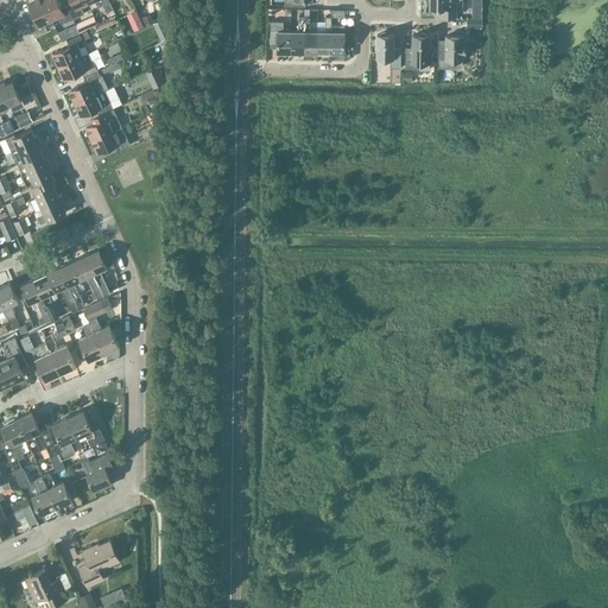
[(51,19),(42,0),(35,0),(29,2),(36,19),(29,23),(35,36),(48,30),(44,23),(51,19)]
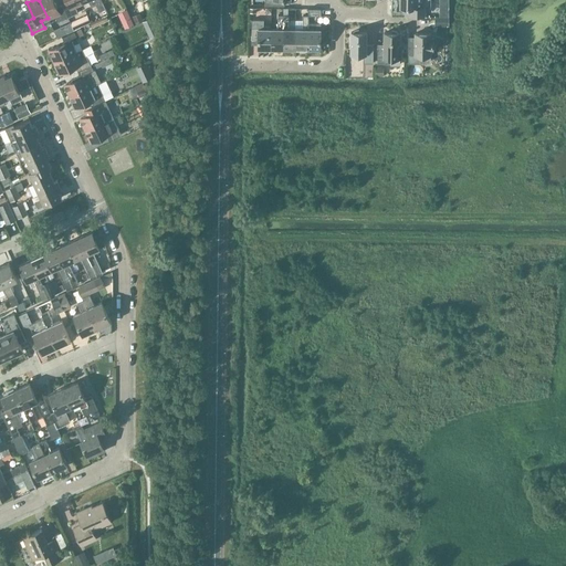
[(53,0),(39,0),(48,18),(54,14),(58,22),(69,18),(62,4),(58,7),(53,0)]
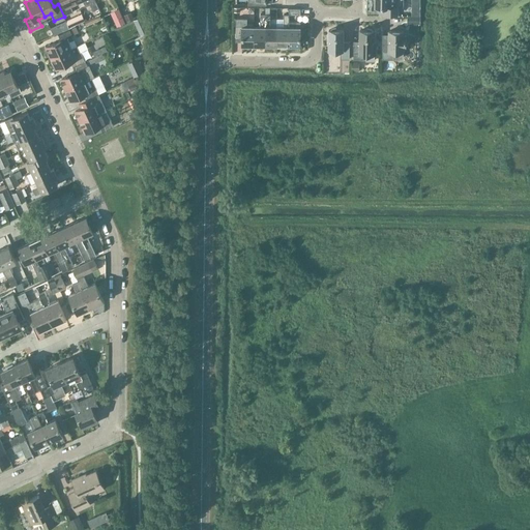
[(77,2),(76,0),(62,0),(63,2),(58,4),(64,17),(74,11),(70,5),(77,2)]
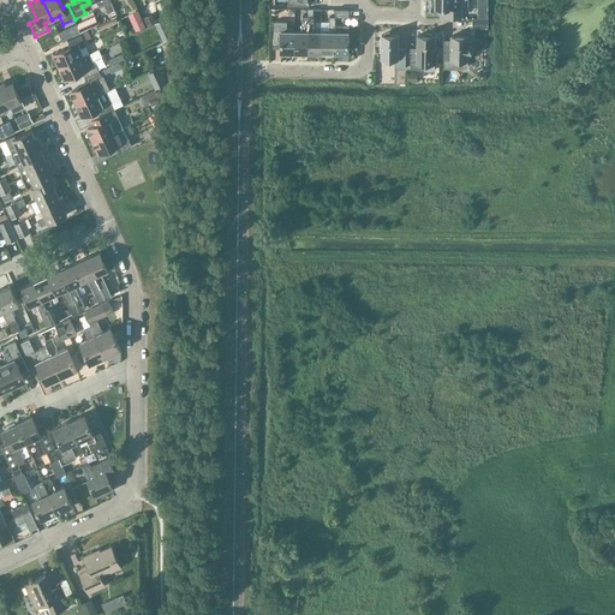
[(455,1),(455,0),(433,0),(435,1),(435,7),(439,7),(439,15),(463,16),(463,1),(455,1)]
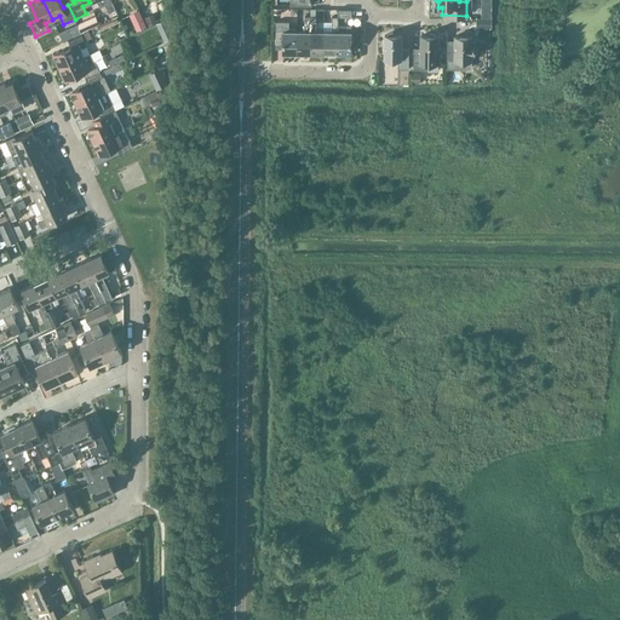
[(104,5),(108,13),(115,10),(112,1),(104,5)]
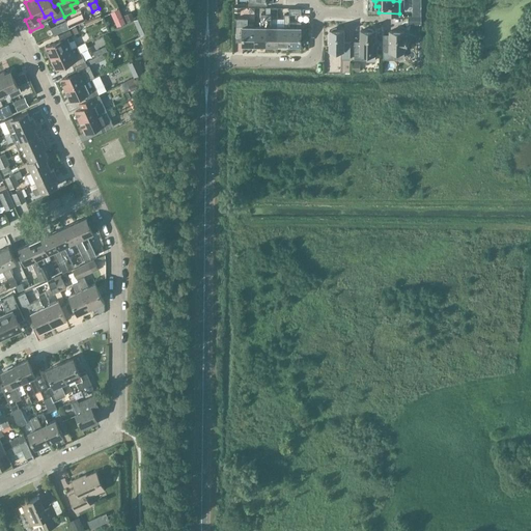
[(124,16),(127,21),(134,19),(131,12),(124,16)]
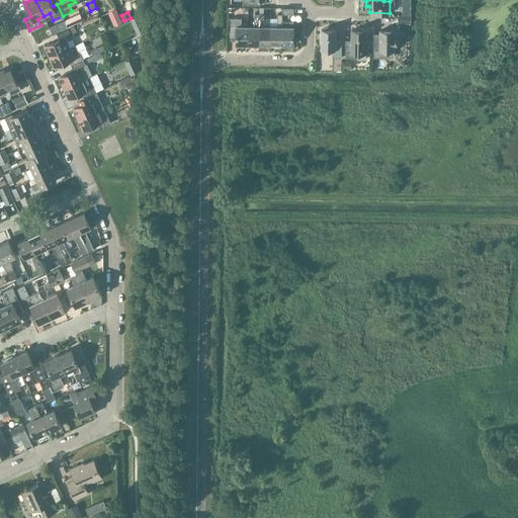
[(248,26),(247,44),(253,44),(253,45),(258,45),(258,44),(259,44),(259,13),(254,13),(254,26),(248,26)]
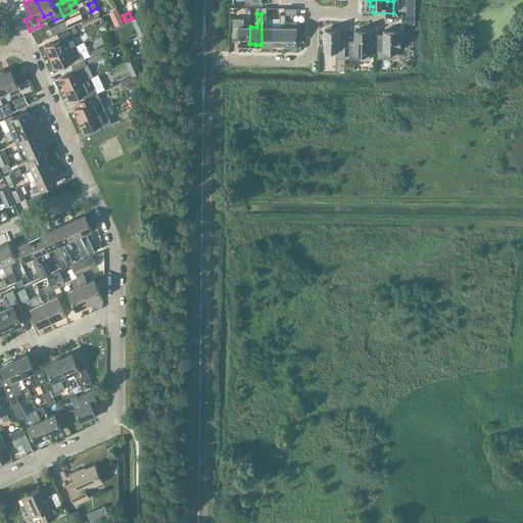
[(260,44),(260,46),(269,47),(269,44),(273,44),(273,27),(267,27),(267,18),(267,13),(262,13),(262,44),(260,44)]
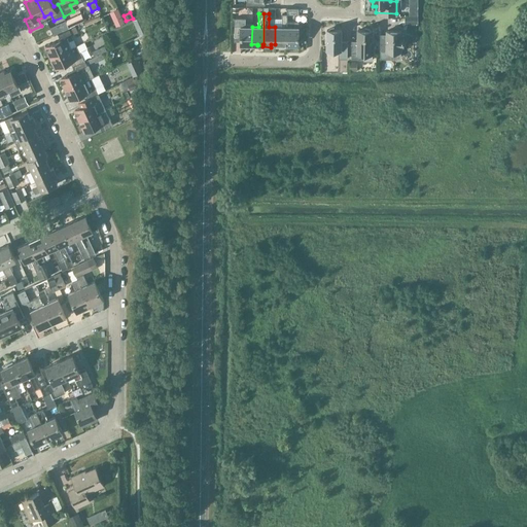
[(101,19),(100,14),(84,21),(86,25),(101,19)]
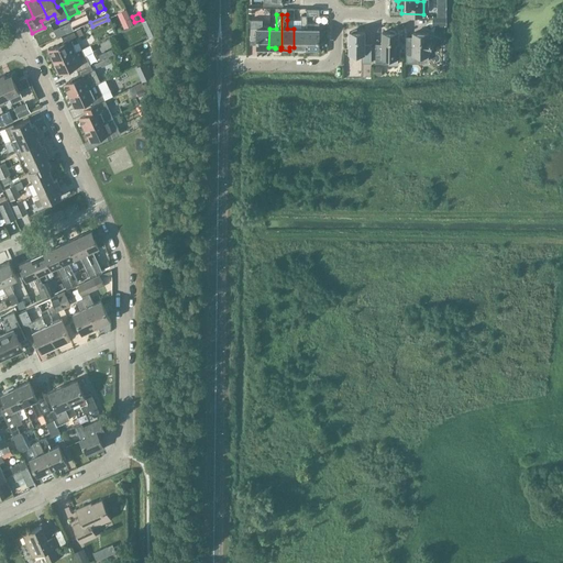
[(141,21),(148,37),(161,32),(153,15),(141,21)]
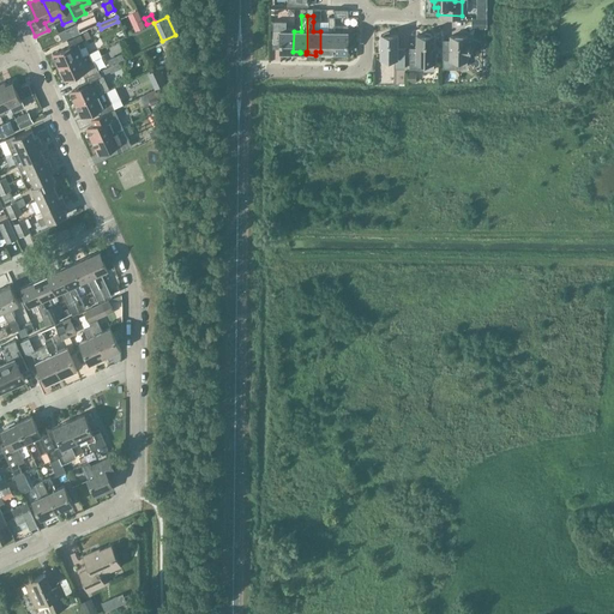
[(329,31),(320,31),(320,52),(324,53),(324,54),(333,55),(333,53),(333,25),(335,25),(335,17),(329,17),(329,31)]
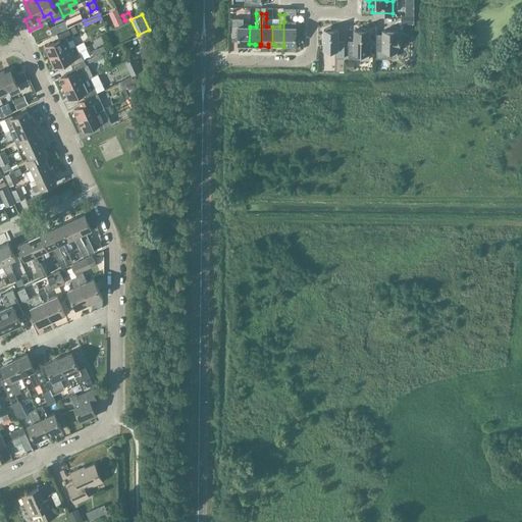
[(123,22),(120,15),(111,19),(114,25),(123,22)]
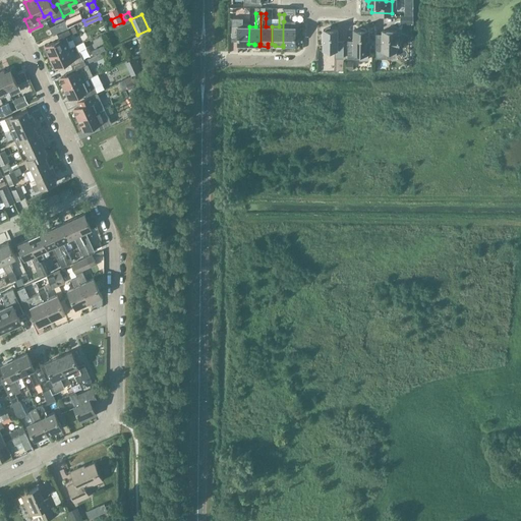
[(64,20),(67,27),(77,23),(74,16),(64,20)]
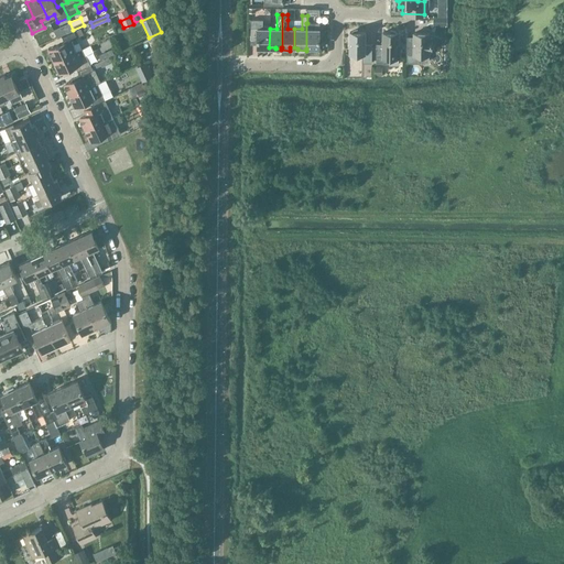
[(270,29),(270,25),(262,25),(262,20),(250,20),(250,35),(257,35),(257,47),(258,47),(258,50),(267,50),(267,47),(269,47),(270,29)]
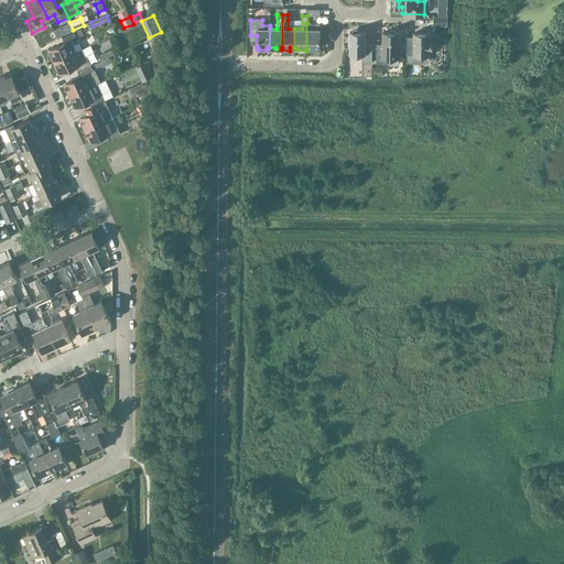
[(60,26),(63,34),(73,30),(69,22),(60,26)]
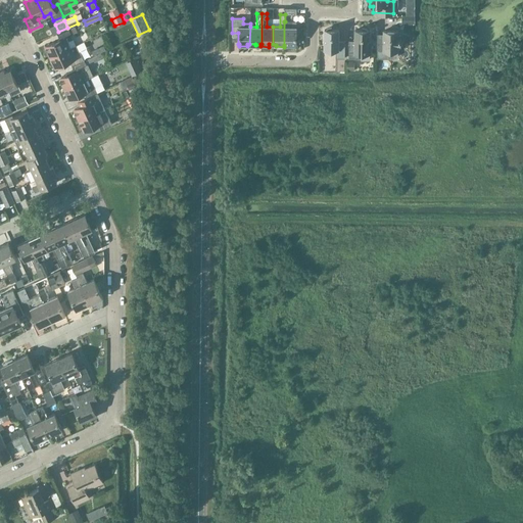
[(284,21),(284,45),(296,45),(296,21),(285,21),(284,21)]
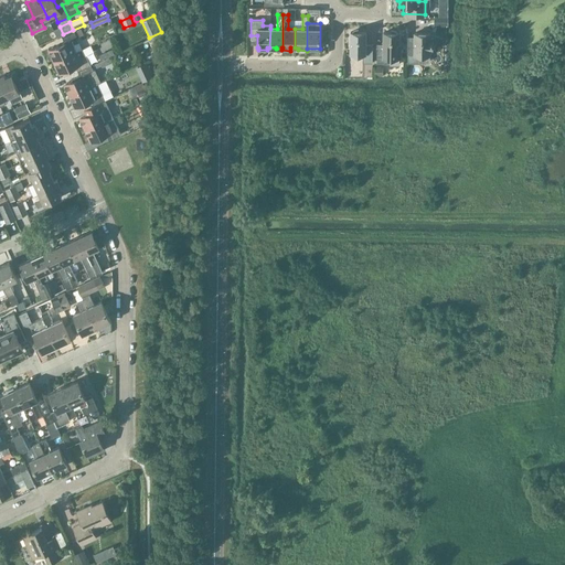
[(372,63),(372,46),(365,46),(365,32),(358,32),(358,30),(355,30),(353,31),(352,32),(350,32),(350,54),(350,63),(372,63)]
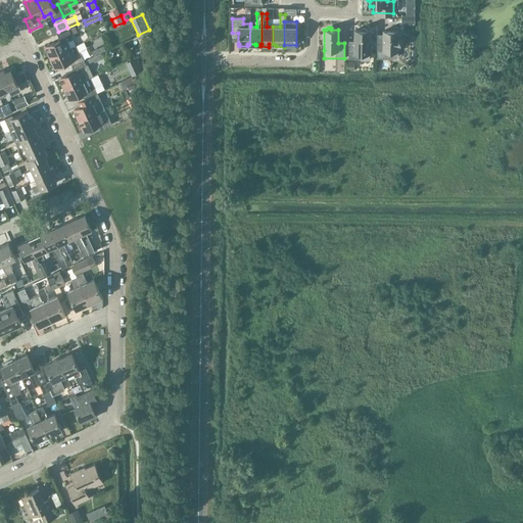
[(369,42),(369,31),(368,31),(366,29),(364,29),(362,28),(362,31),(354,31),(354,44),(348,43),(348,58),(361,58),(361,54),(371,54),(371,42),(369,42)]
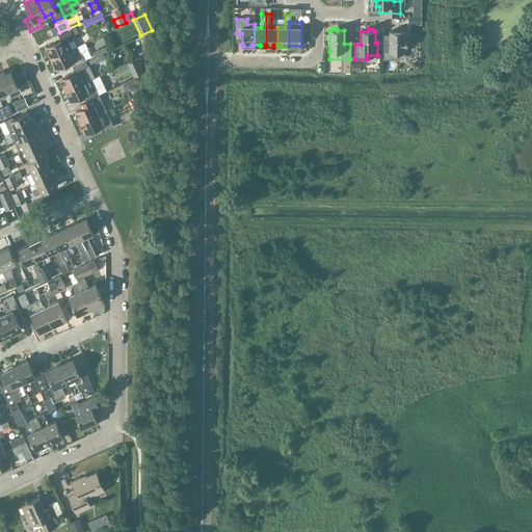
[(52,57),(71,49),(68,43),(74,40),(70,29),(58,34),(61,40),(47,47),(52,57)]
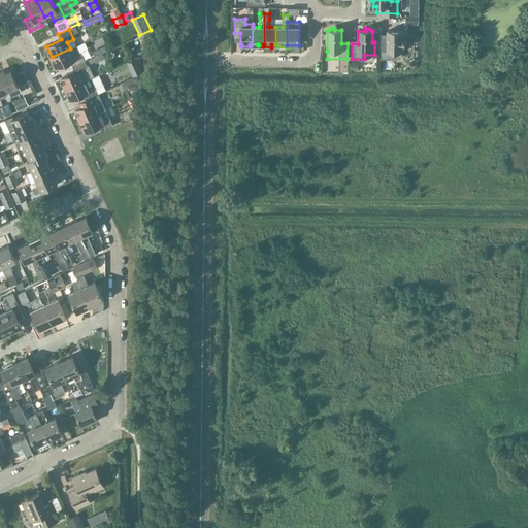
[(401,35),(401,31),(387,31),(387,38),(381,38),(381,59),(392,59),(392,52),(401,52),(401,47),(403,47),(404,35),(401,35)]
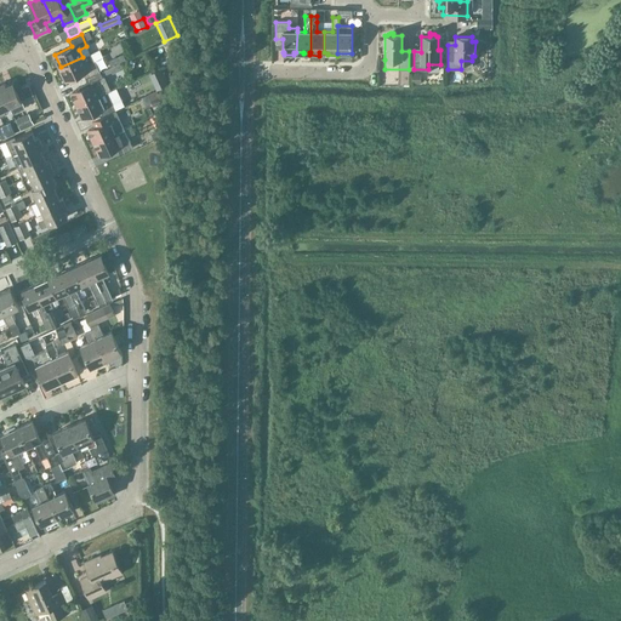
[(90,53),(83,57),(61,67),(67,80),(83,73),(85,78),(100,72),(95,61),(93,61),(90,53)]
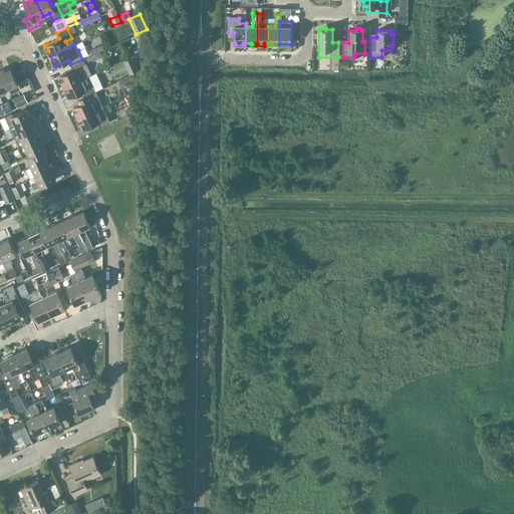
[(101,44),(89,50),(91,55),(104,49),(101,44)]
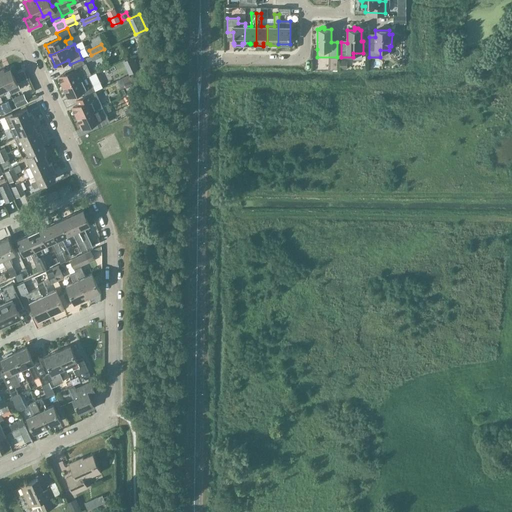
[(92,60),(101,56),(99,51),(92,55),(90,55),(92,59),(92,60)]
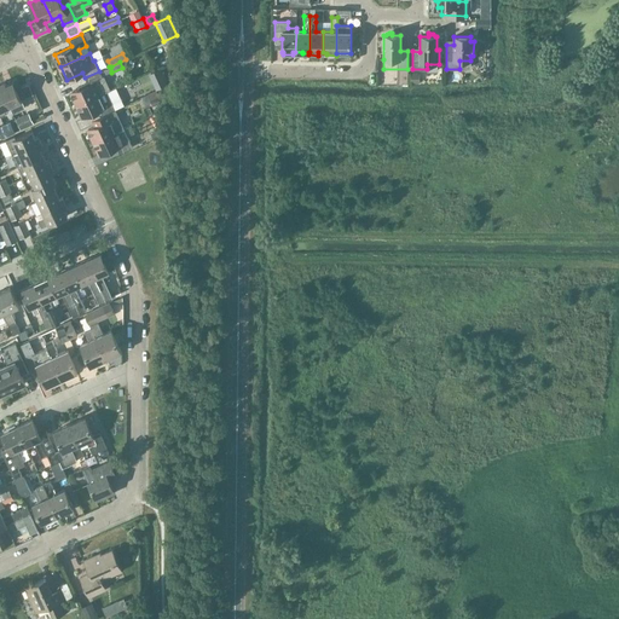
[(161,69),(148,75),(155,90),(167,85),(161,69)]
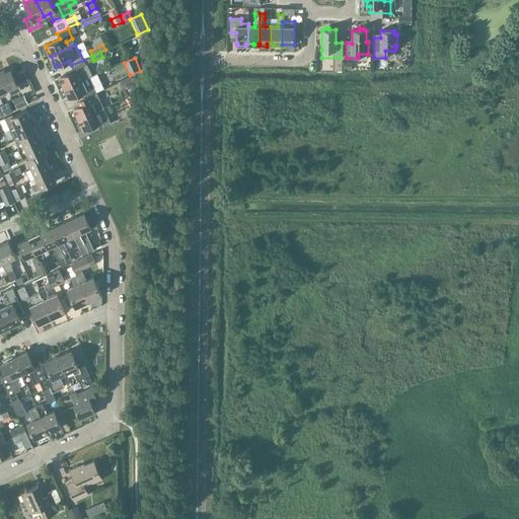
[(83,60),(71,65),(74,71),(60,77),(65,87),(83,79),(80,73),(87,69),(83,60)]
